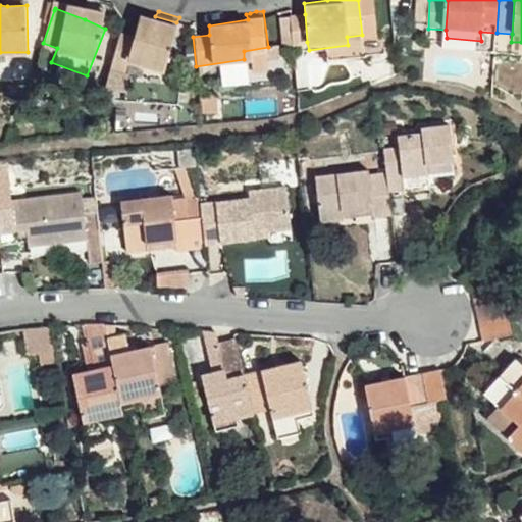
[(134,32),(121,28),(111,63),(125,66),(128,56),(166,65),(176,22),(155,16),(139,12),(134,32)]
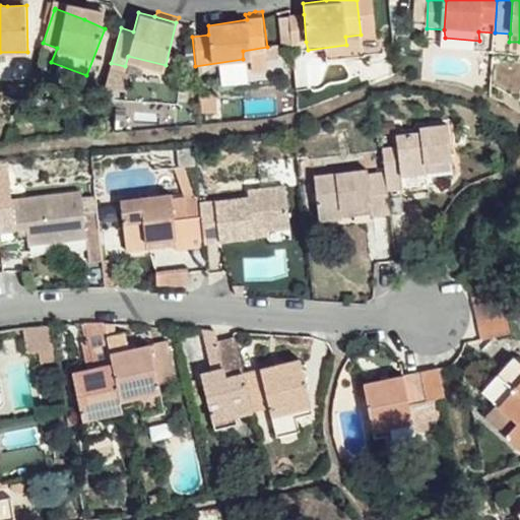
[(87,13),(84,19),(105,28),(108,21),(87,13)]
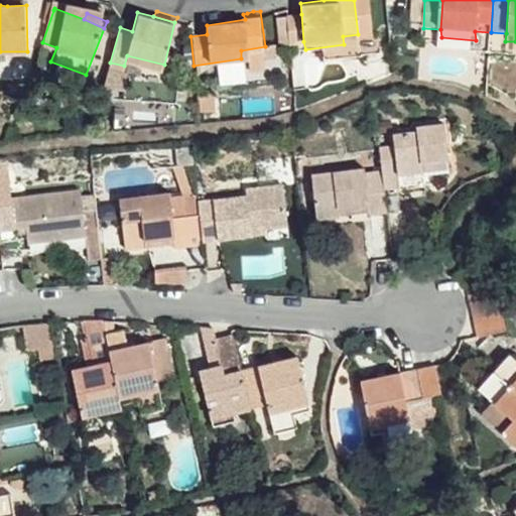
[(303,41),(301,14),(286,15),(288,44),(303,41)]
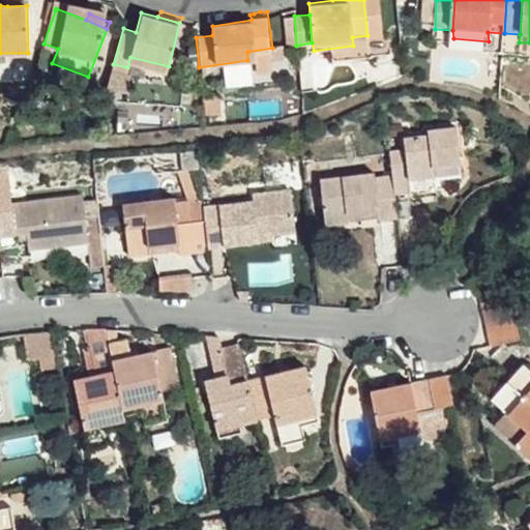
[(369,45),(367,35),(352,37),(353,46),(369,45)]
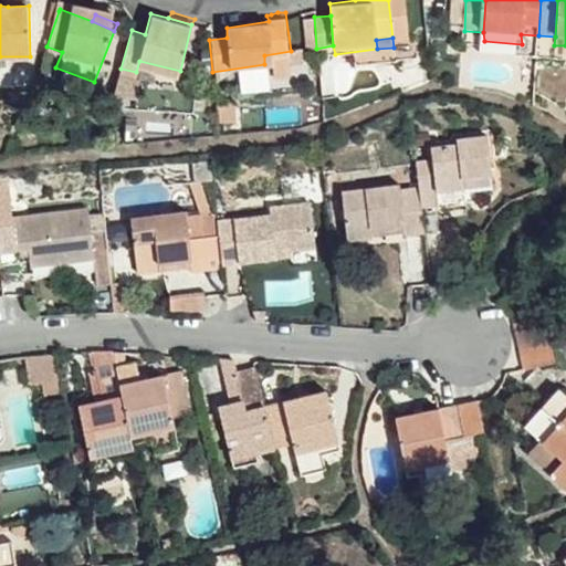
[(459,175),(488,171),(483,135),(454,137),(454,143),(429,146),(432,160),(416,161),(418,185),(420,207),(437,203),(436,189),(460,187),(459,175)]
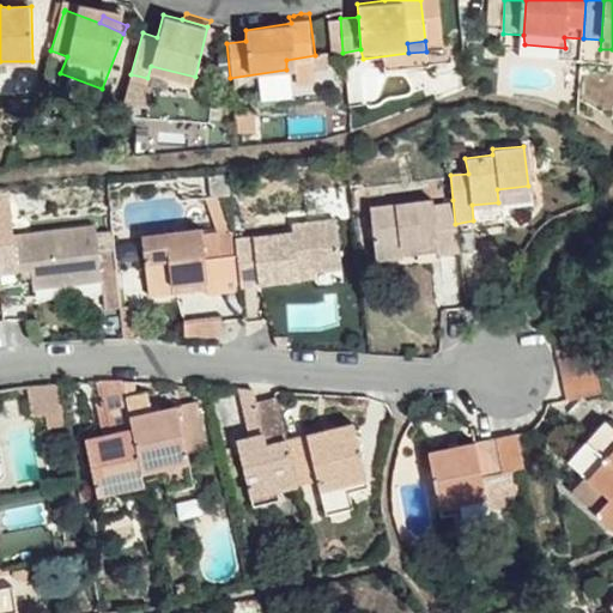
[(529,199),(528,186),(497,189),(498,202),(529,199)]
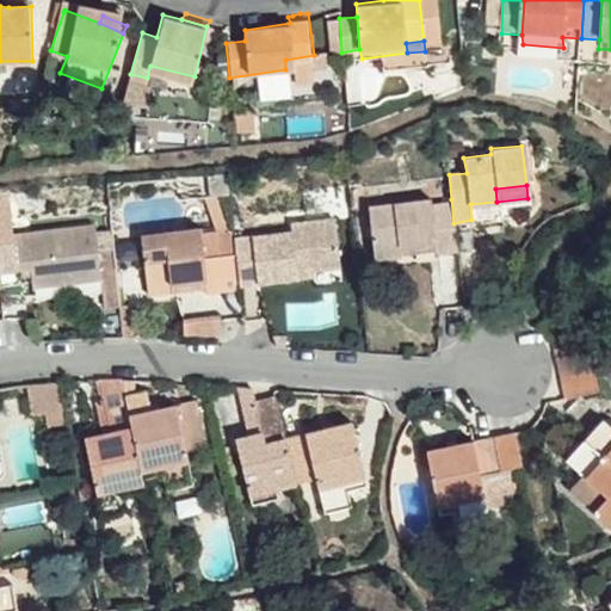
[(454,223),(451,199),(429,203),(429,199),(369,205),(375,261),(401,258),(400,246),(433,242),(434,254),(457,251),(454,223)]
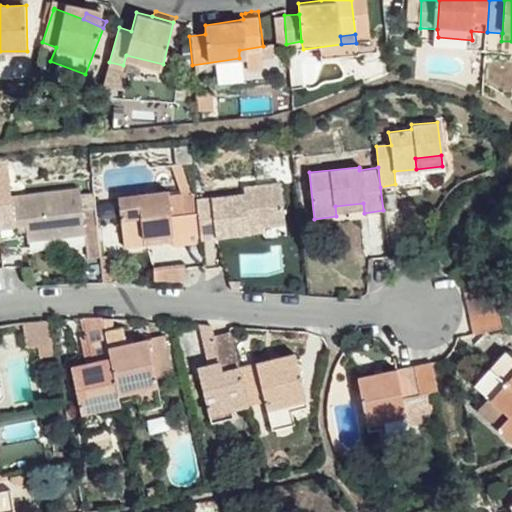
[(418,182),(416,169),(394,171),(395,184),(418,182)]
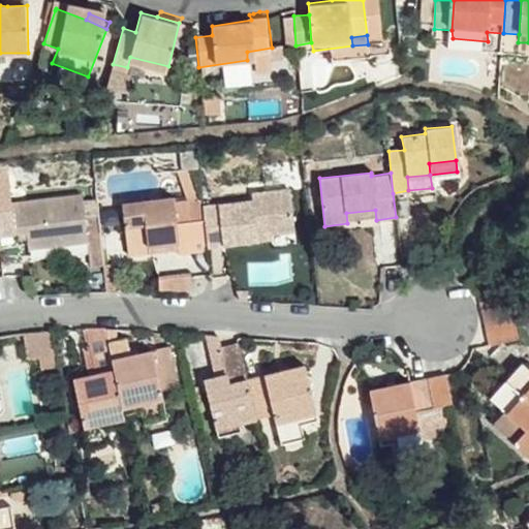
[(257,229),(273,228),(297,226),(291,186),(255,190),(255,199),(203,205),(206,237),(207,244),(258,238),(257,229)]
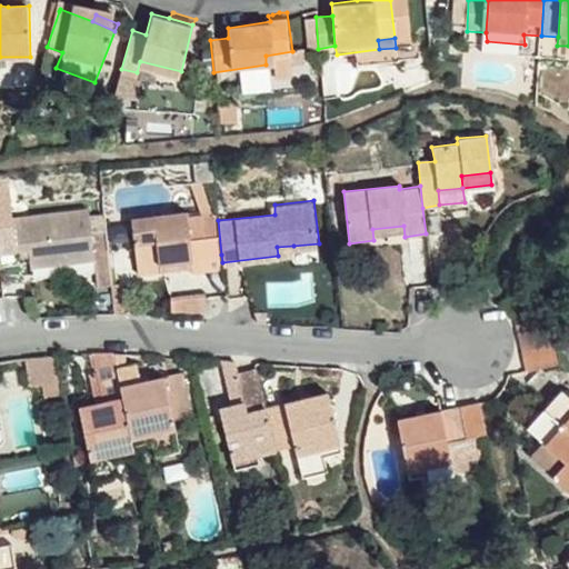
[(10,211),(0,211),(0,252),(28,250),(30,267),(91,260),(86,208),(11,217),(10,211)]
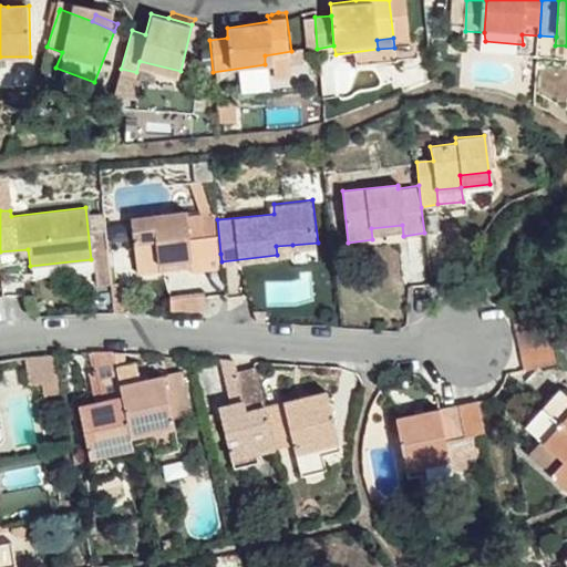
[(192,256),(187,213),(187,209),(129,215),(134,271),(160,268),(158,260),(192,256)]
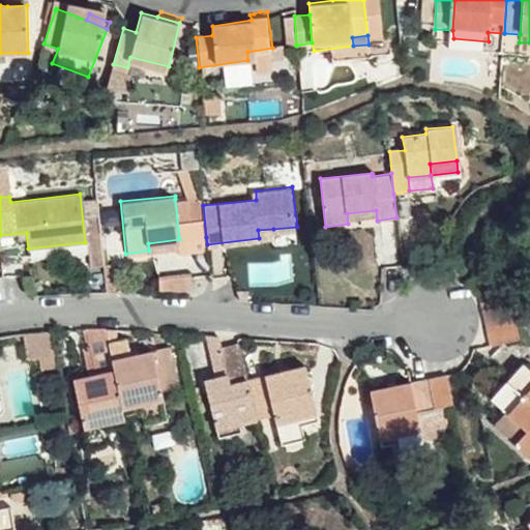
[(203,205),(202,197),(189,198),(194,238),(206,237),(203,205)]
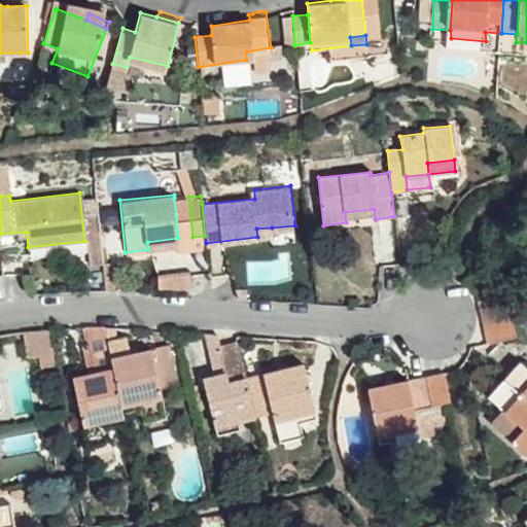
[(192,237),(188,197),(174,198),(178,238),(192,237)]
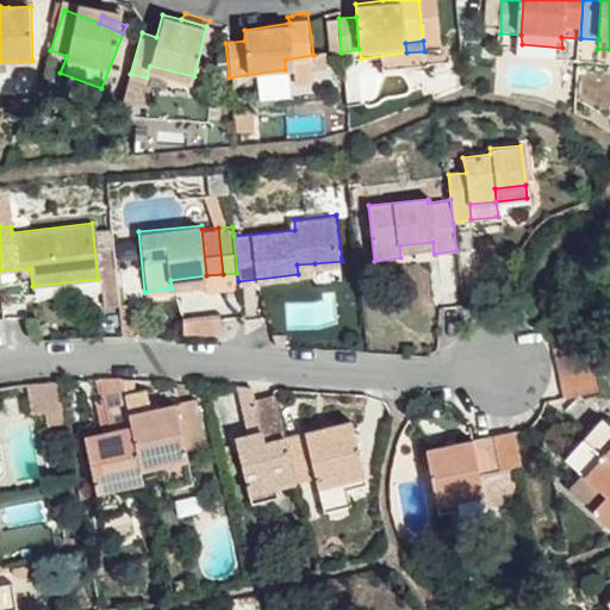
[(400,257),(434,254),(433,242),(399,246),(400,257)]
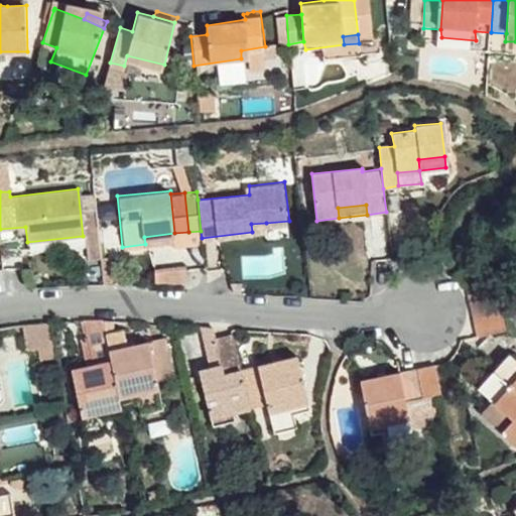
[(266,231),(266,223),(251,224),(252,232),(266,231)]
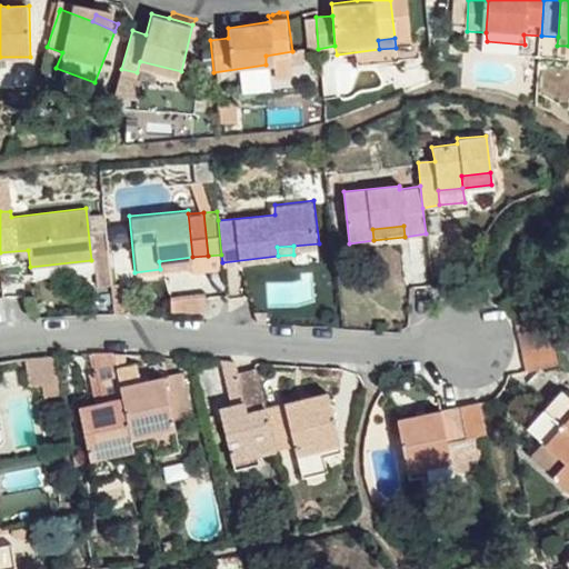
[(192,266),(192,257),(159,261),(160,269),(192,266)]
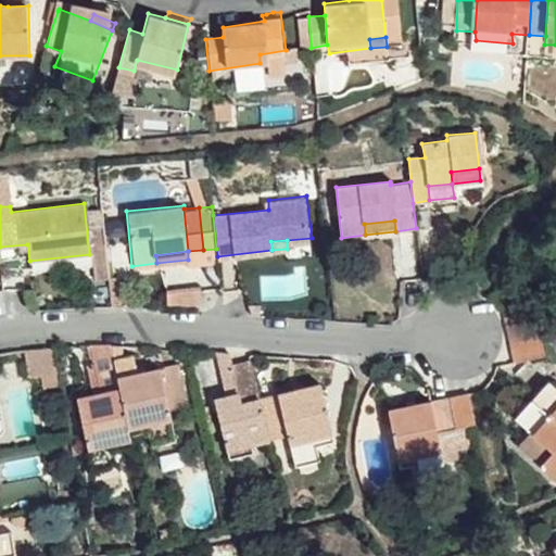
[(510,325),(518,323),(517,314),(508,316),(510,325)]
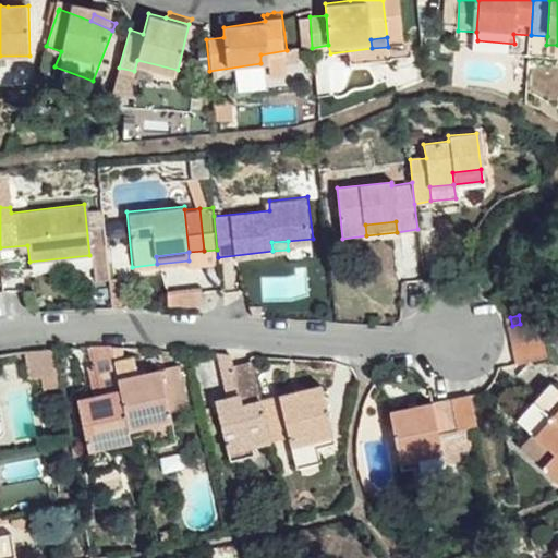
[(514,344),(545,339),(541,319),(520,324),(512,326),(514,344)]
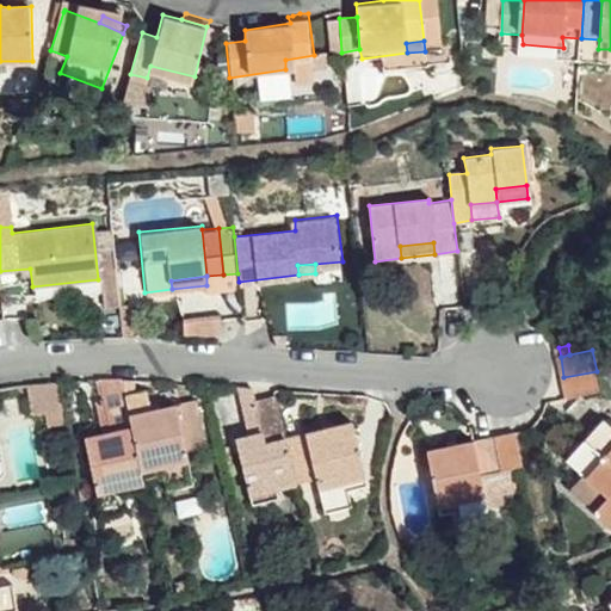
[(602,392),(597,371),(563,377),(568,397),(602,392)]
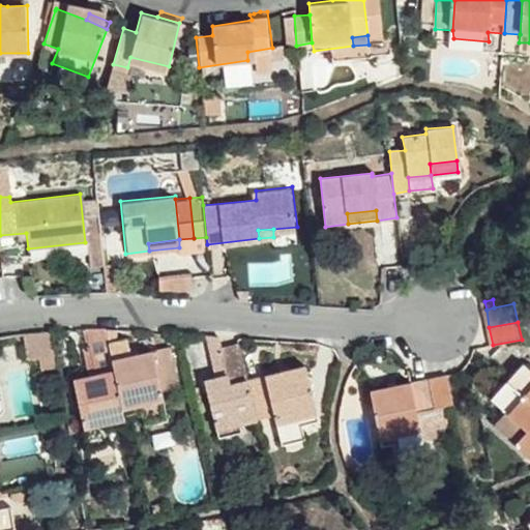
[(110,343),(107,329),(88,329),(92,347),(97,375),(88,377),(76,379),(89,448),(111,444),(110,431),(127,427),(124,416),(110,343)]
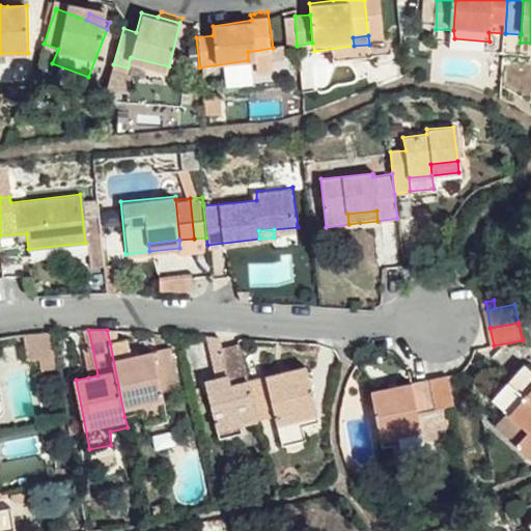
[(117,330),(107,330),(110,343),(118,342),(117,330)]
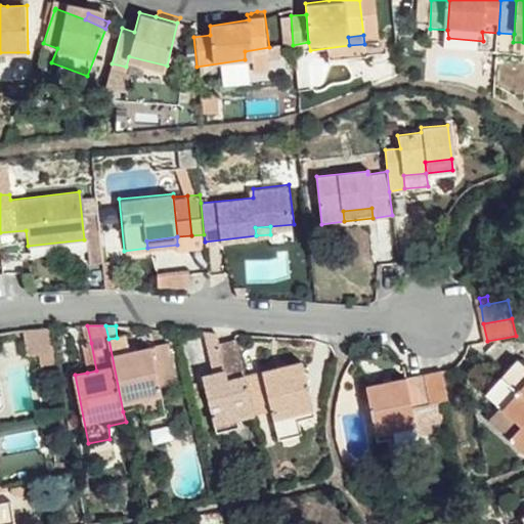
[(55,351),(51,328),(24,332),(28,355),(55,351)]
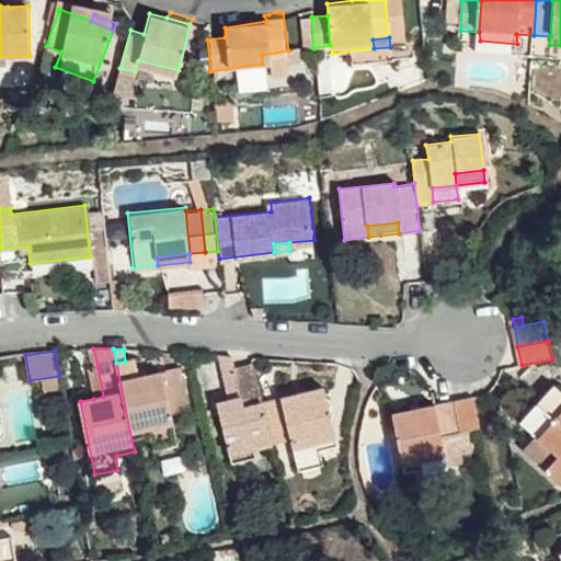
[(243,398),(235,366),(232,357),(219,357),(230,400),(243,398)]
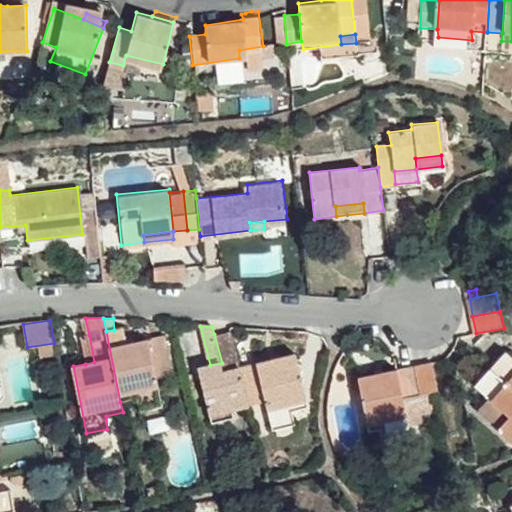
[(124,328),(114,330),(106,331),(120,402),(139,398),(142,410),(162,405),(157,377),(173,373),(165,337),(129,345),(124,328)]
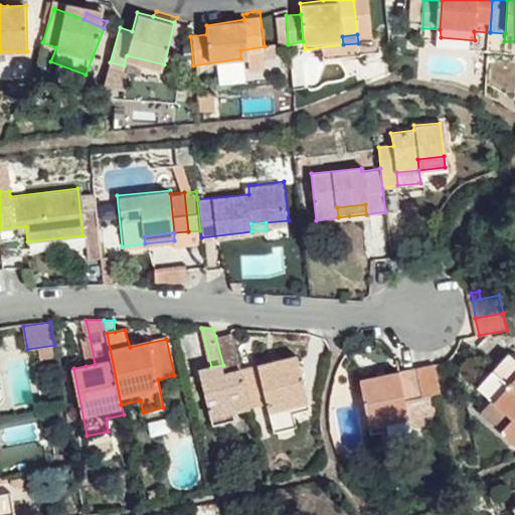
[(243,369),(234,333),(215,336),(223,365),(211,367),(200,369),(212,425),(235,419),(234,411),(252,407),(243,369)]
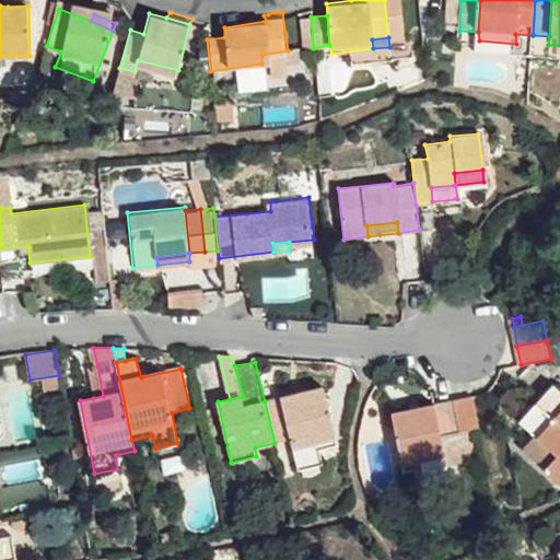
[(103,396),(97,366),(86,369),(93,398),(103,396)]
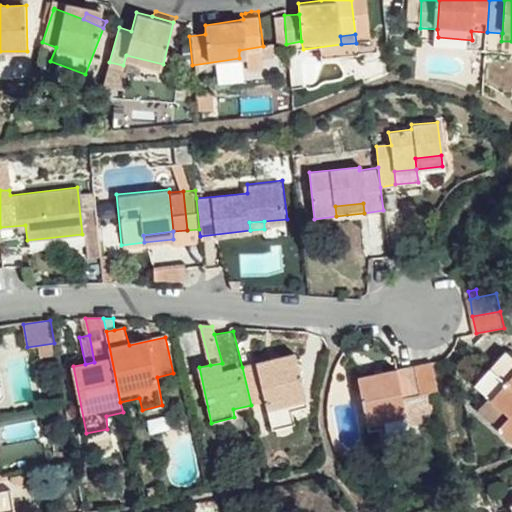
[(492,369),(511,386),(511,354),(509,351),(492,369)]
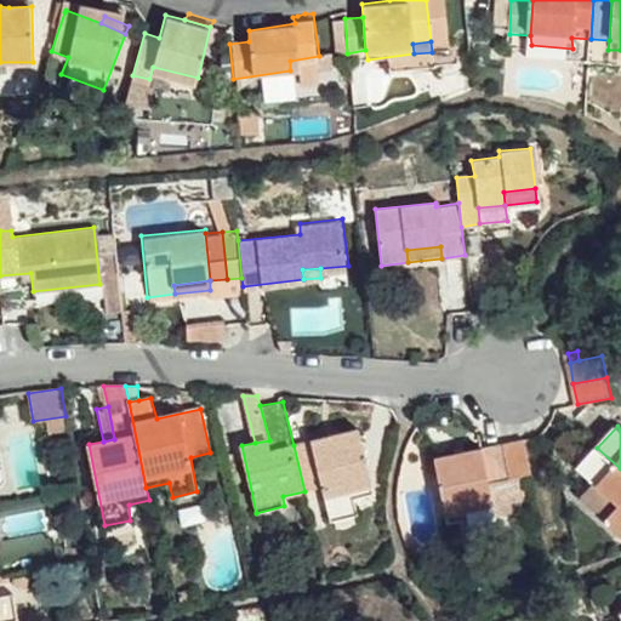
[(360,429),(294,445),(305,491),(323,488),(331,520),(357,514),(354,499),(374,493),(360,429)]
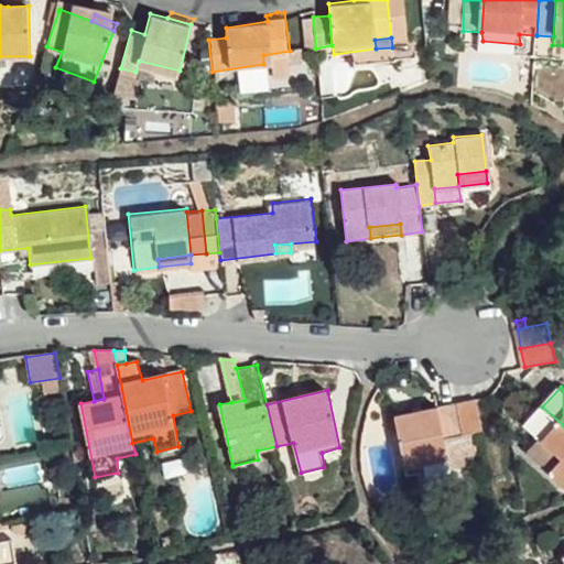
[(478,400),(459,404),(465,433),(485,429),(478,400)]
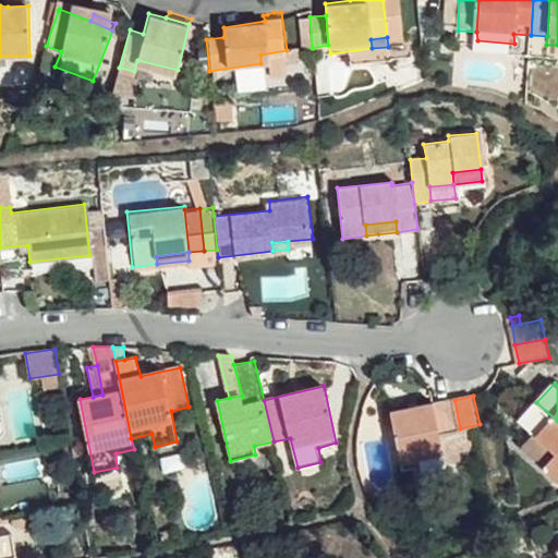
[(460,428),(455,400),(392,413),(403,469),(424,465),(426,480),(448,475),(440,432),(460,428)]
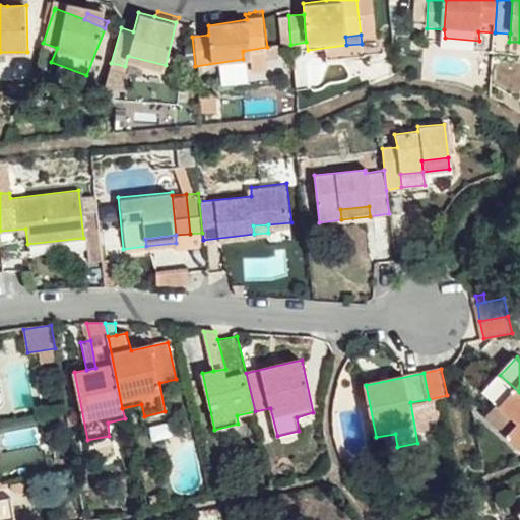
[(519,447),(519,392),(500,375),(484,391),(500,405),(489,417),(519,447)]
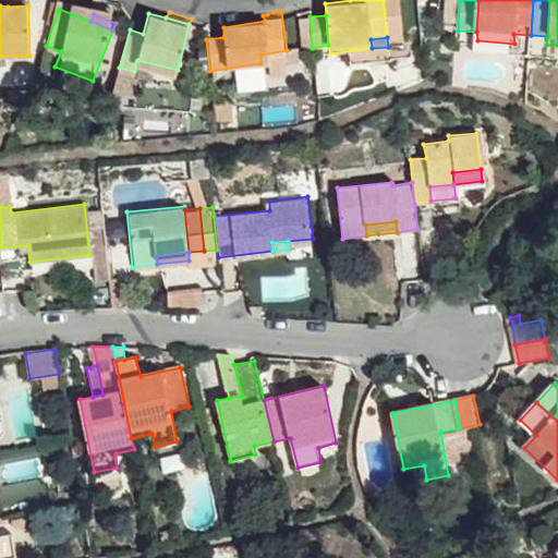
[(210,408),(203,409),(209,435),(216,434),(210,408)]
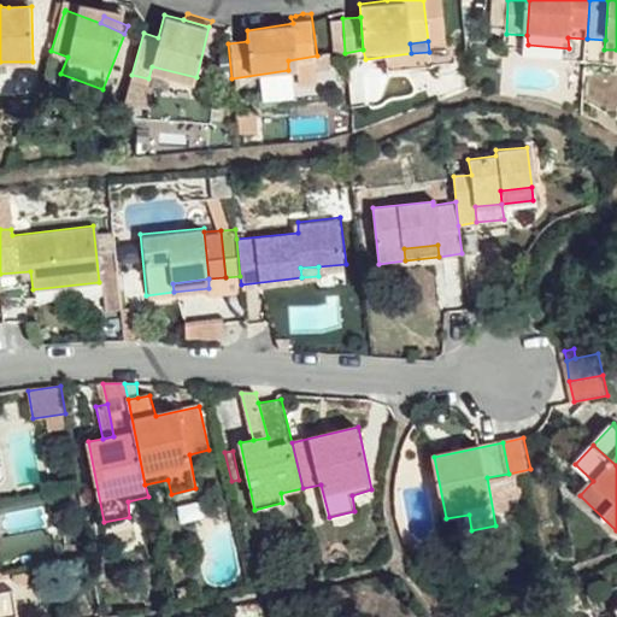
[(0,592),(0,616),(7,616),(17,616),(13,591),(0,592)]
